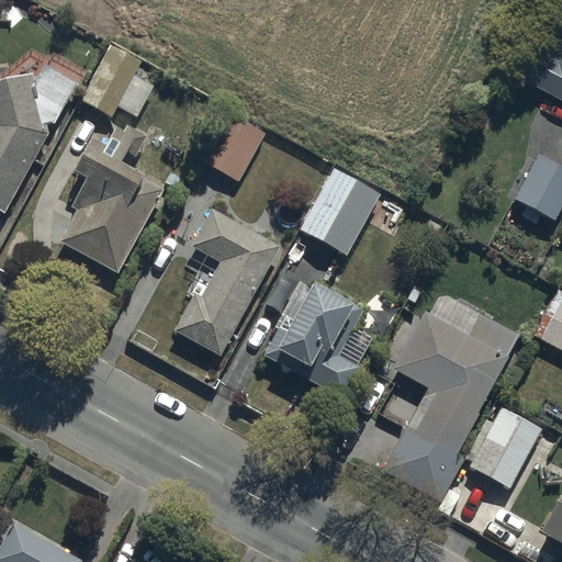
[(561,93),(561,0),(553,0),(516,69),(561,93)]
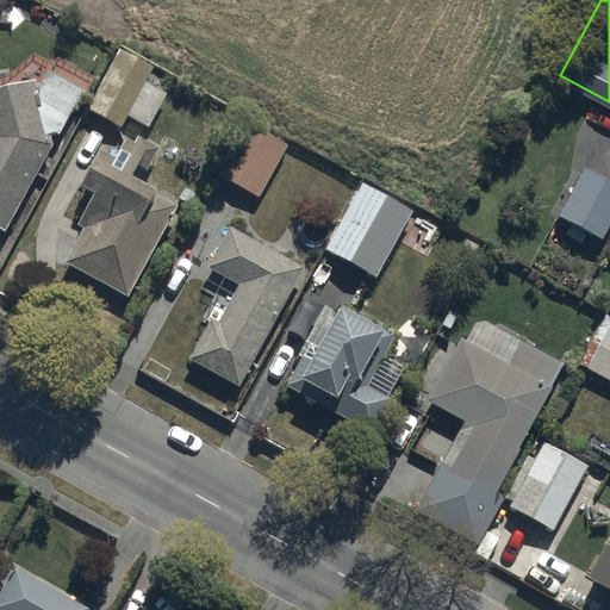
[(86,112),(122,130),(153,69),(117,50),(86,112)]
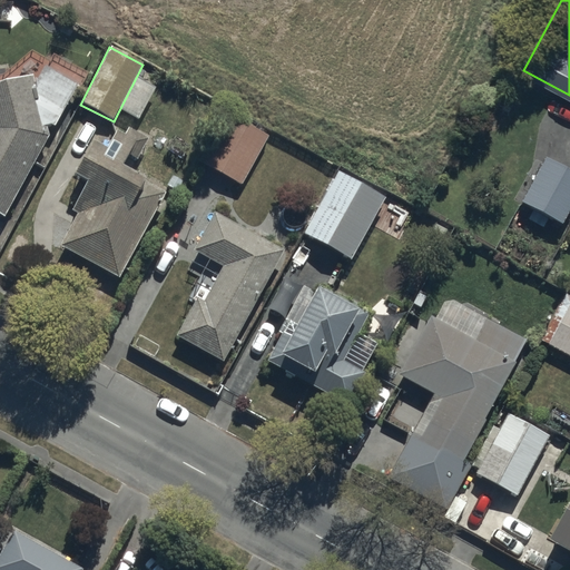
[(0,208),(5,210),(49,134),(31,76),(0,86),(0,208)]
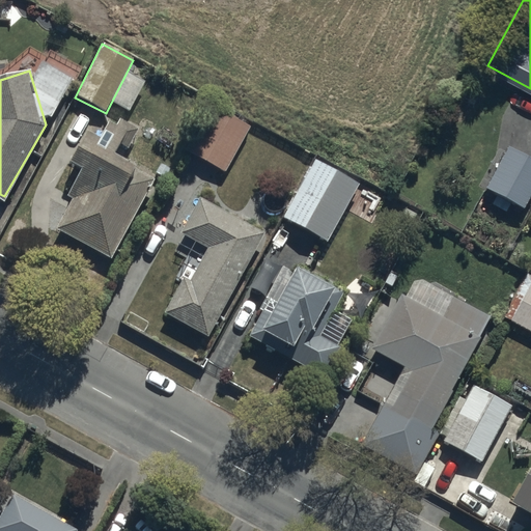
[(192,155),(226,173),(250,129),(216,110),(192,155)]
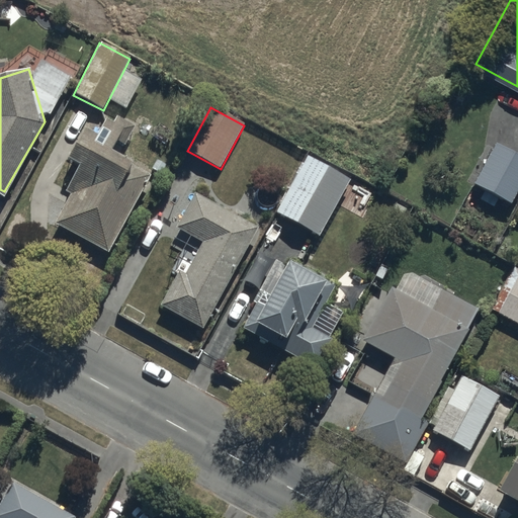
[(457,207),(498,231),(517,194),(517,151),(497,140),(457,207)]
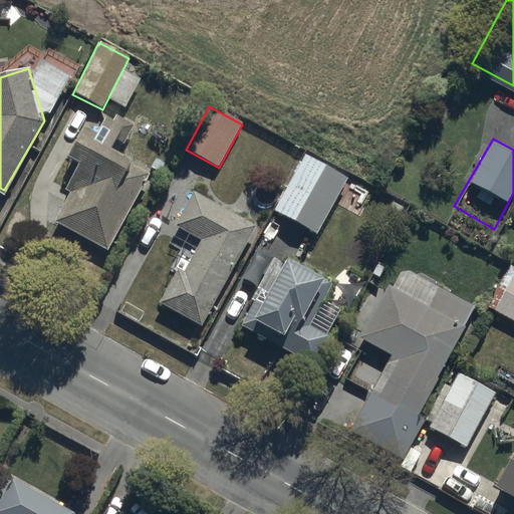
[(108,243),(150,169),(96,140),(55,214),(108,243)]
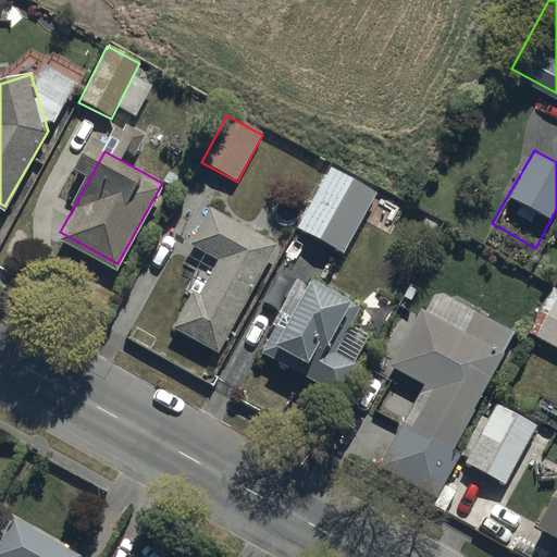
[(297,232),(344,255),(378,192),(332,166),(297,232)]
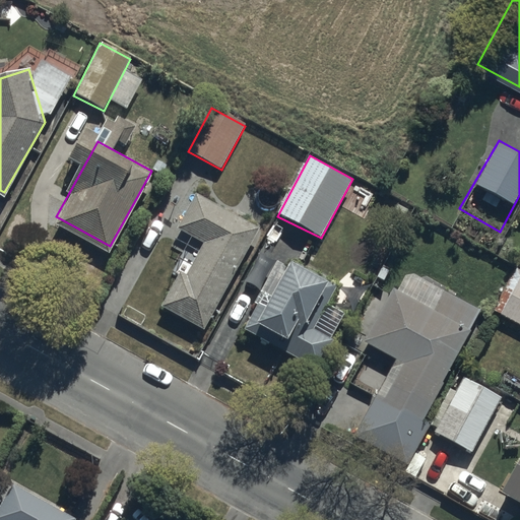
[(205,326),(255,229),(198,200),(183,230),(194,237),(164,310),(205,326)]
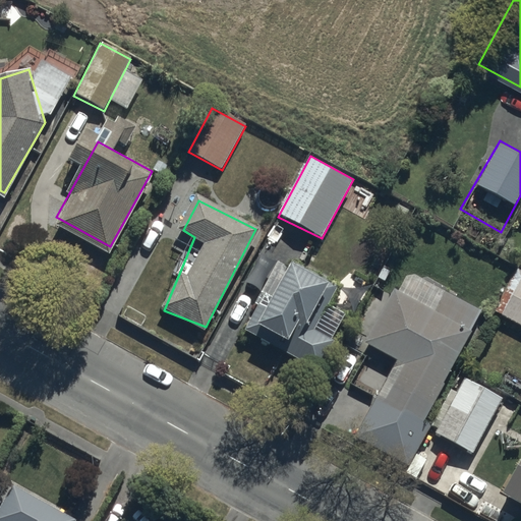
[(301,353),(335,286),(280,258),(246,326),(301,353)]
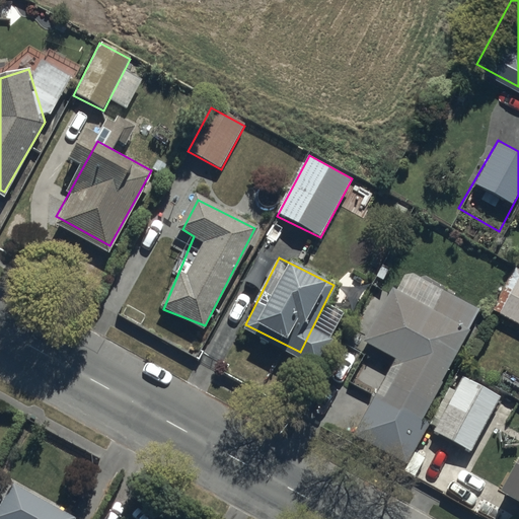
[(518,269),(497,314),(518,325),(518,269)]
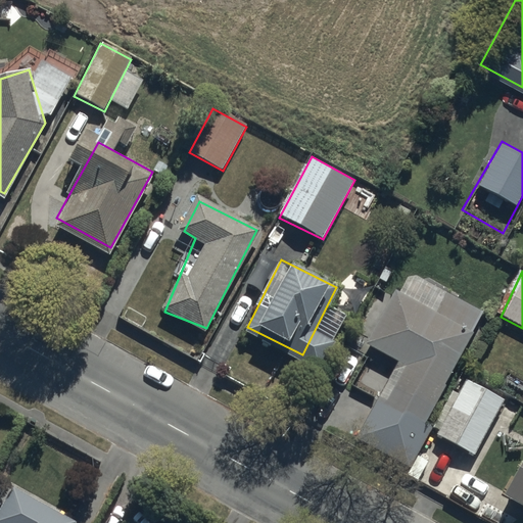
[(415,463),(487,314),(405,281),(370,344),(398,360),(367,434),(415,463)]
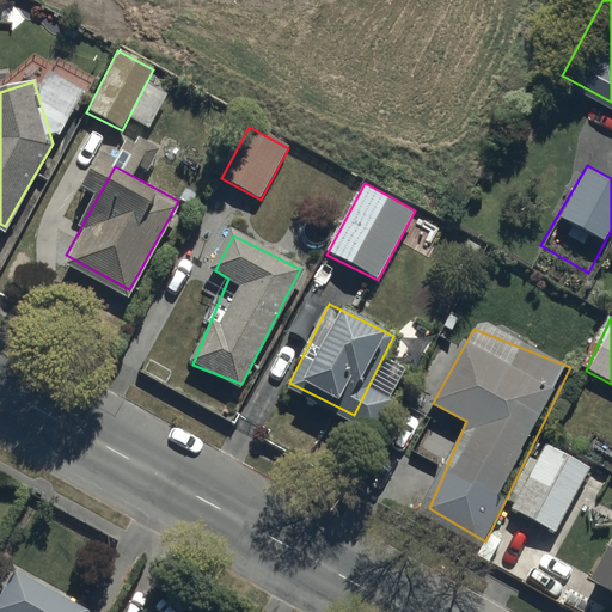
[(509,510),(556,536),(592,467),(545,444),(509,510)]
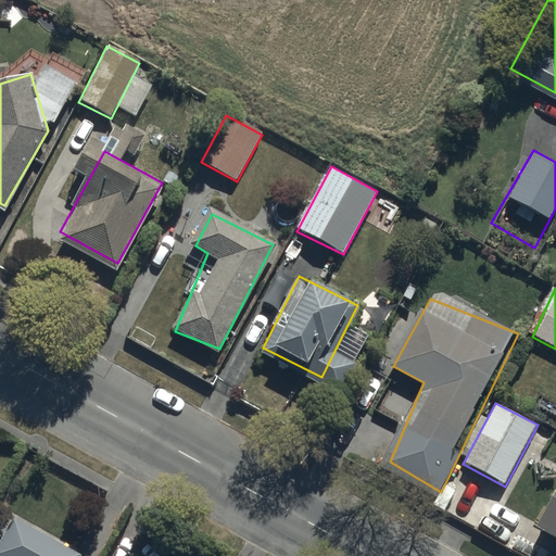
[(555,543),(555,479),(526,528),(555,543)]
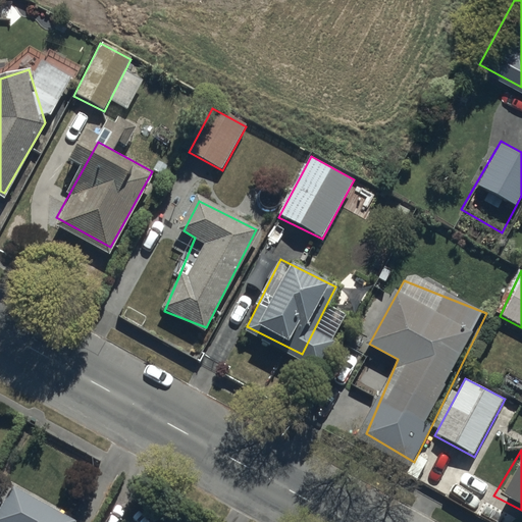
[(75,521),(77,519),(13,483),(0,507),(0,521),(75,521)]
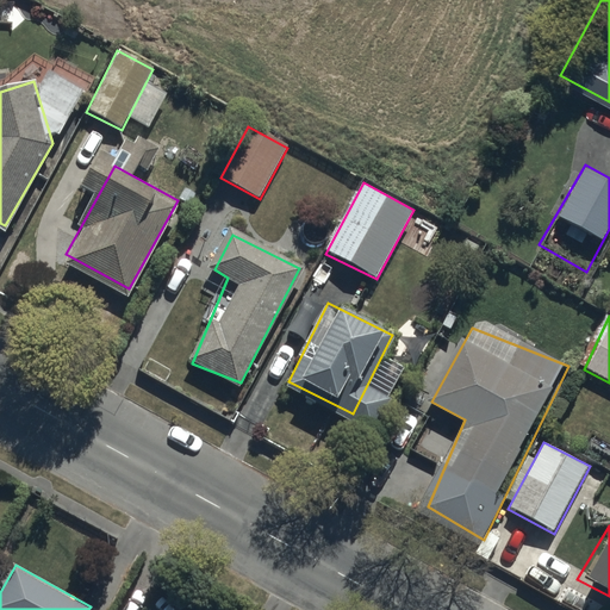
All buildings are outlined.
